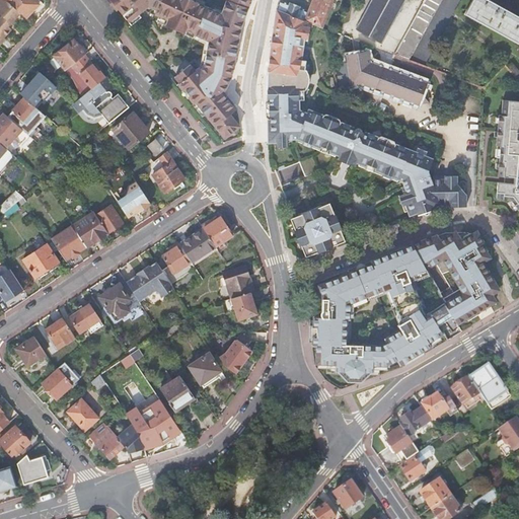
[(0,44),(5,39),(4,36),(11,28),(8,25),(20,13),(19,12),(7,0),(6,0),(0,0),(0,13),(2,16),(0,18),(0,44)]
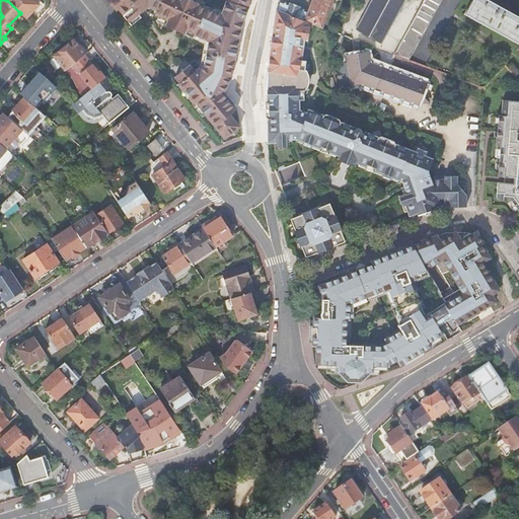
[(6,0),(7,0),(19,12),(20,13),(25,18),(39,4),(34,0),(6,0)]
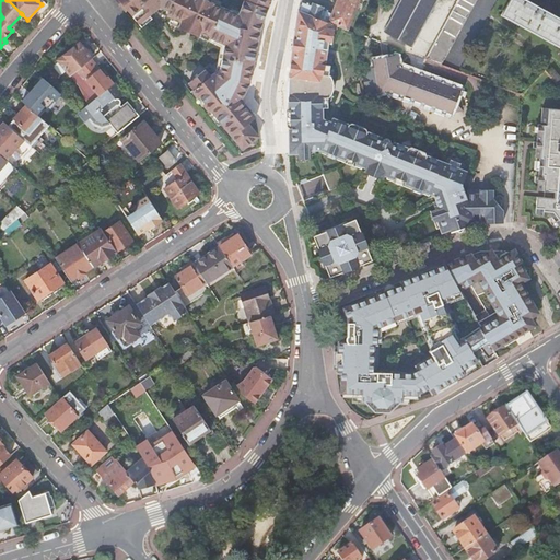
[(114,0),(125,12),(127,10),(141,27),(152,19),(150,15),(155,11),(172,19),(168,23),(207,41),(209,37),(224,45),(221,71),(217,76),(214,72),(210,77),(205,70),(188,83),(194,90),(191,91),(197,97),(196,98),(202,107),(203,106),(209,112),(208,113),(219,127),(221,125),(243,150),(258,136),(248,124),(256,117),(242,100),(249,84),(253,63),(254,63),(256,49),(259,31),(270,0),(244,0),(238,16),(230,12),(231,11),(207,0),(114,0)]
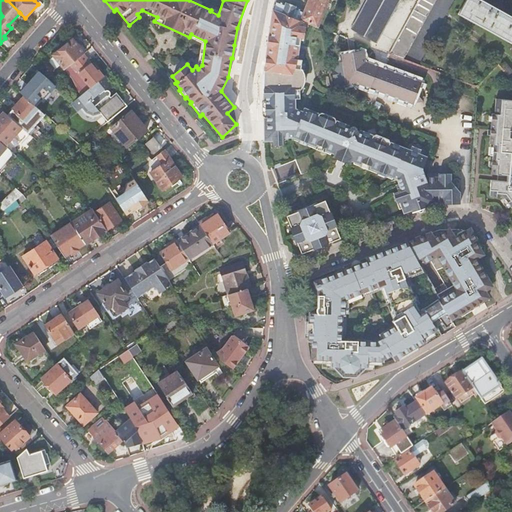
[(275,0),(271,11),(301,22),(319,28),(329,0),(309,0),(305,11),(275,0)]
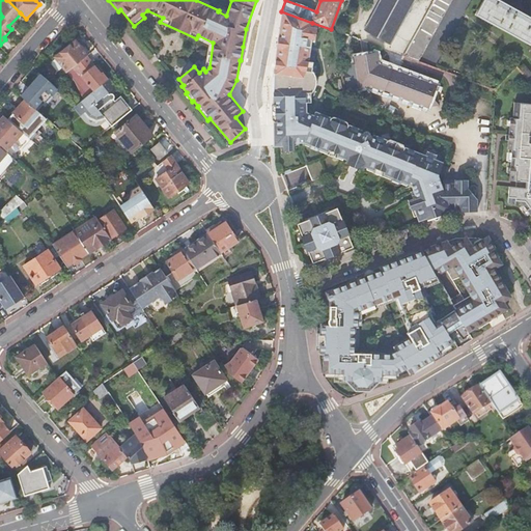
[(380,0),(364,29),(389,43),(412,0),(421,0),(422,1),(422,0),(424,0),(380,0)]
